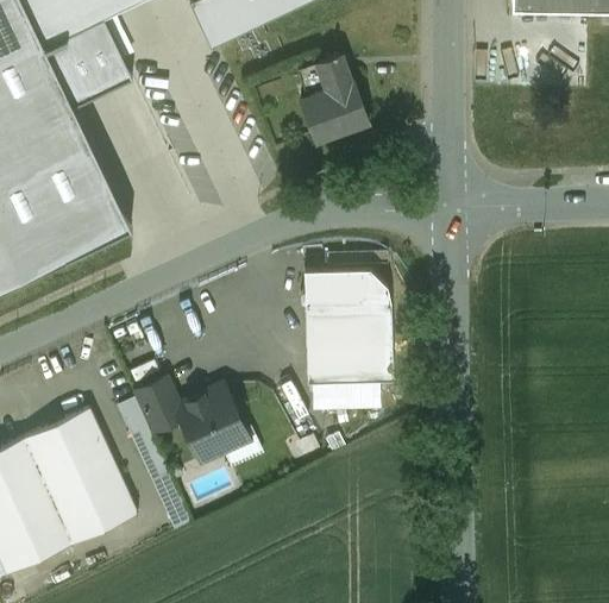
[(44,50),(19,0),(0,0),(0,293),(130,232),(73,110),(44,50)]
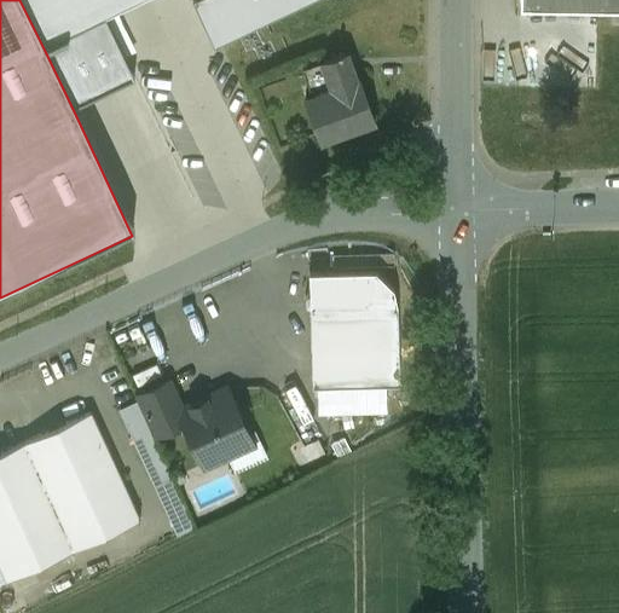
[(19,0),(45,51),(104,22),(150,0),(19,0)]
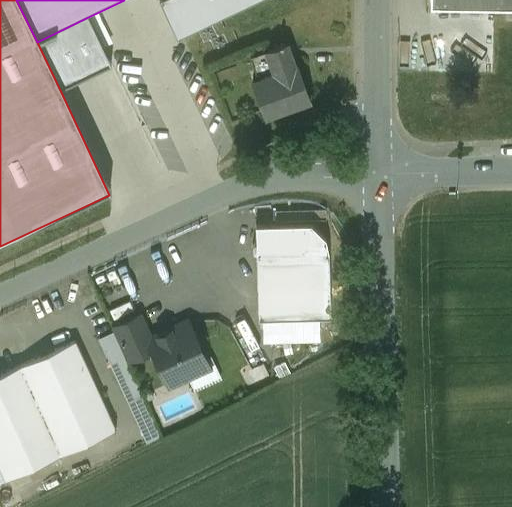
[(174,0),(161,6),(178,42),(265,0),(174,0)]
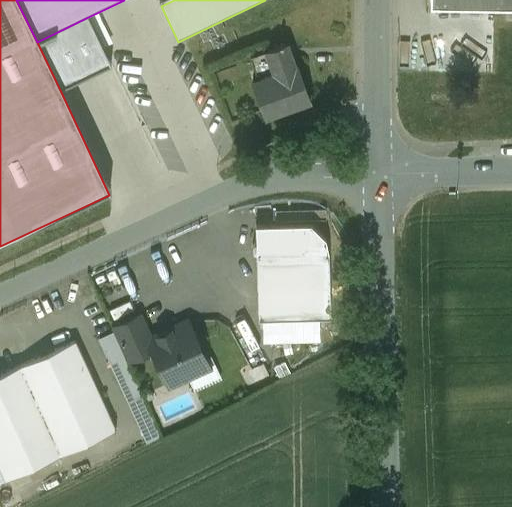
[(511,0),(431,0),(431,8),(511,9),(511,0)]
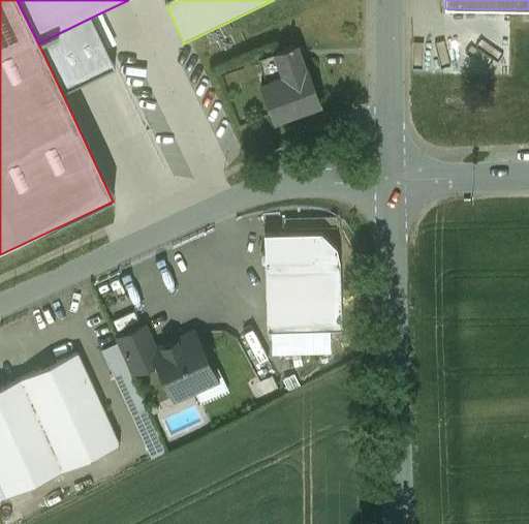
[(114,71),(89,19),(38,43),(63,95),(114,71)]
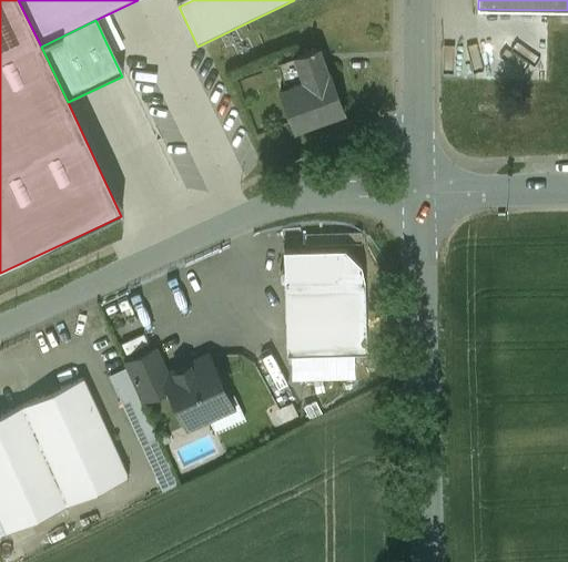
[(306,88),(280,98),(294,135),(344,116),(330,80),(326,81),(316,55),(297,63),(306,88)]
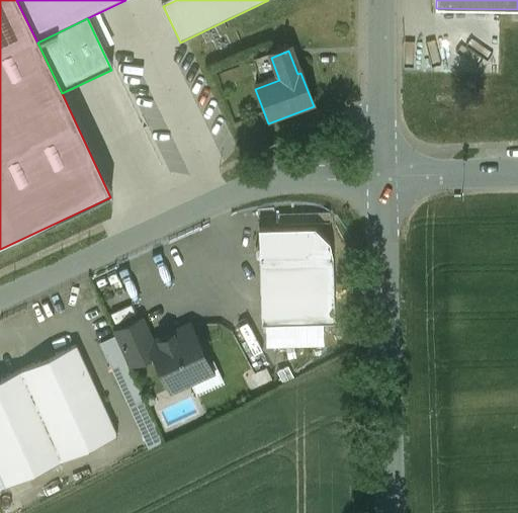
[(314,231),(258,233),(259,251),(257,251),(255,253),(256,259),(258,261),(259,261),(261,327),(323,325),(334,324),(332,260),(329,246),(314,231)]
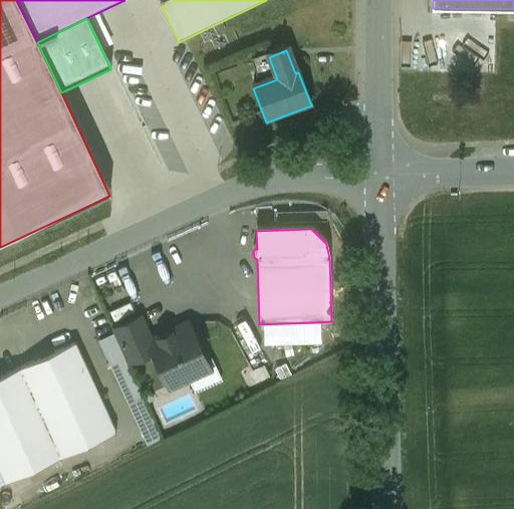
[(139,322),(113,334),(129,366),(154,355),(150,346),(139,322)]
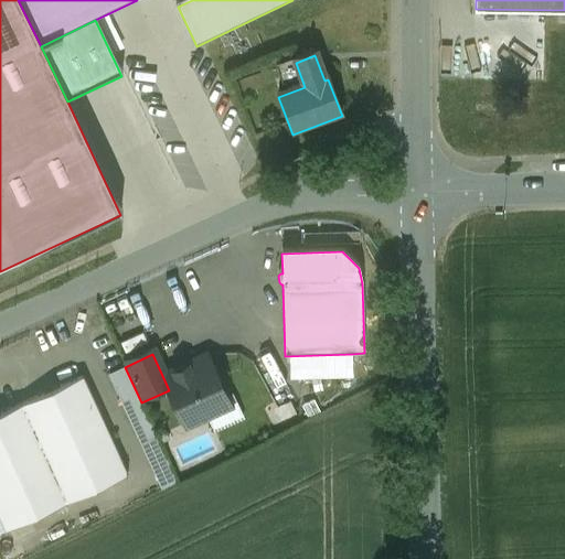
[(352,354),(290,355),(291,383),(353,380),(352,354)]
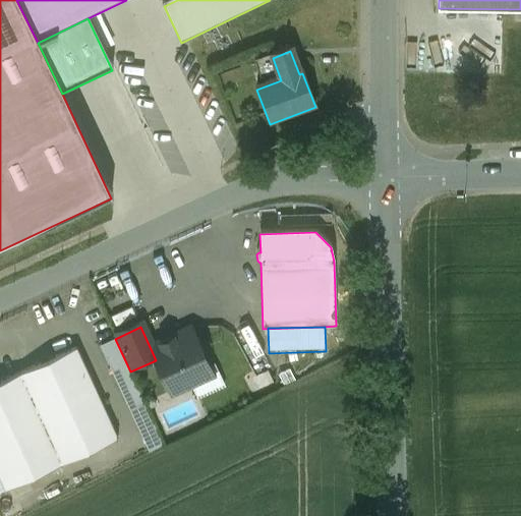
[(190,333),(173,341),(171,339),(169,338),(161,342),(161,344),(161,346),(152,351),(156,360),(172,396),(212,378),(190,333)]
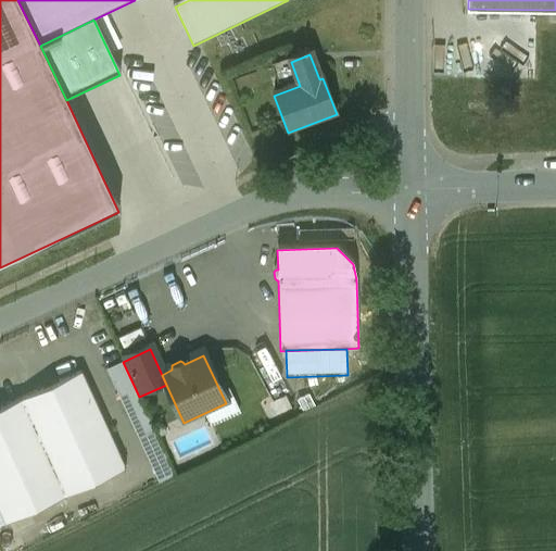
[(123,366),(108,373),(159,486),(174,479),(123,366)]
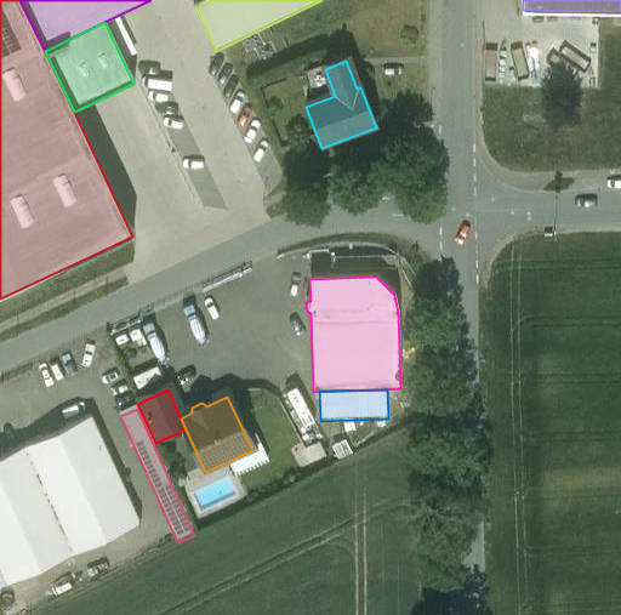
[(91,419),(0,460),(0,573),(7,588),(141,527),(91,419)]
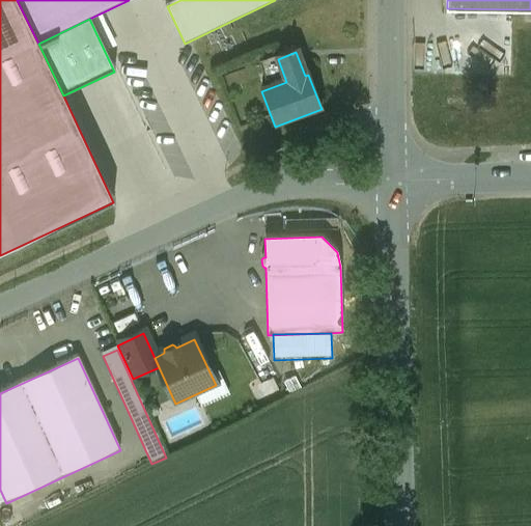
All buildings are outlined.
